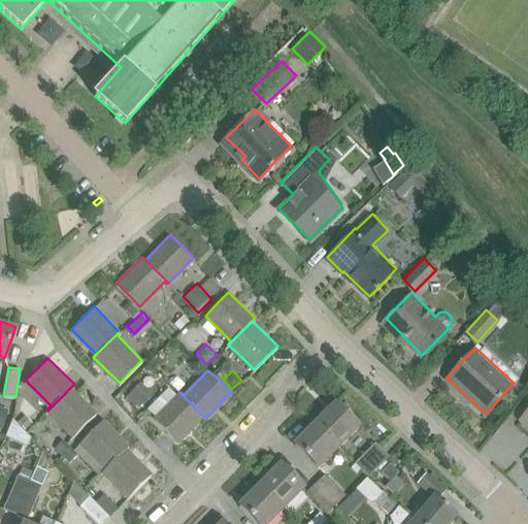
[(176,374),(169,382),(177,389),(184,383),(176,374)]
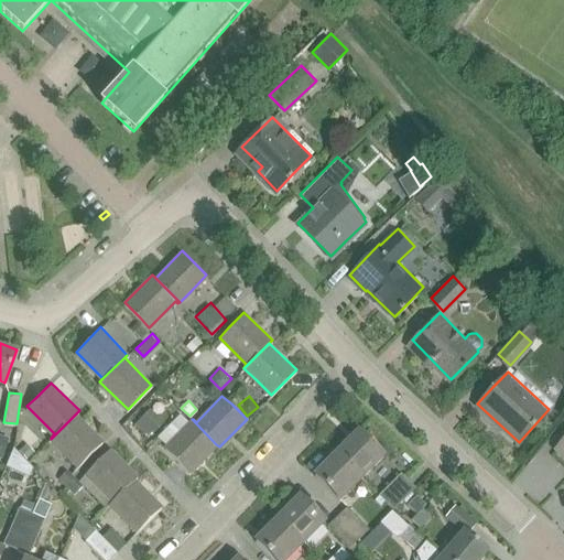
[(150,406),(140,416),(152,428),(153,429),(163,419),(150,406)]
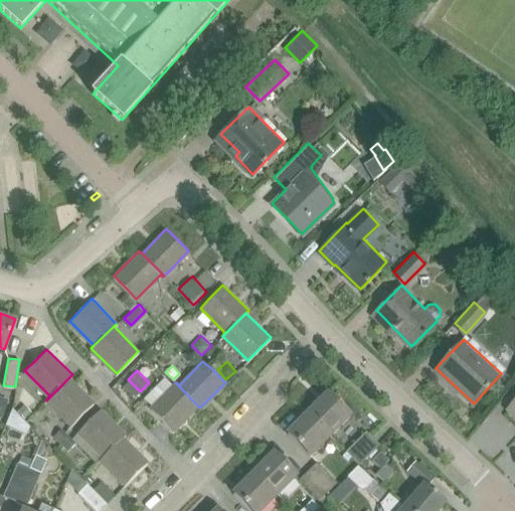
[(70,424),(79,416),(94,402),(69,377),(46,400),(70,424)]
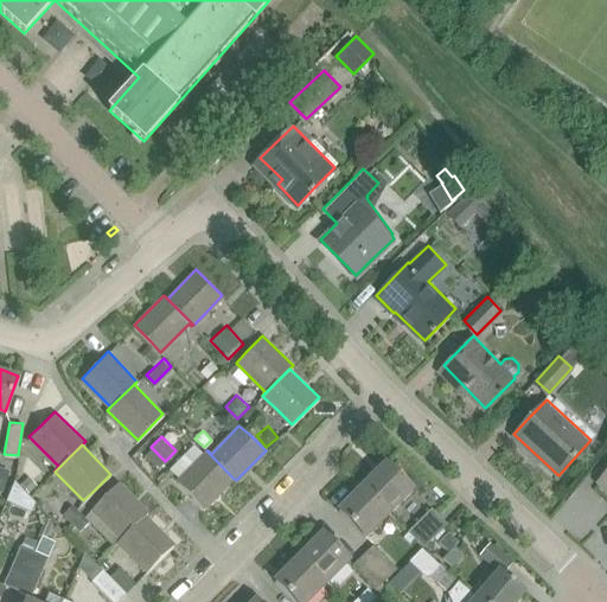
[(204,506),(232,478),(206,450),(195,463),(178,480),(204,506)]
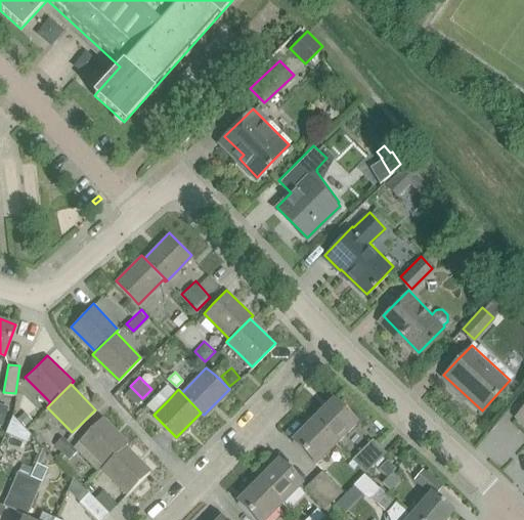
[(333,398),(312,419),(336,442),(342,436),(342,435),(356,421),(333,398)]
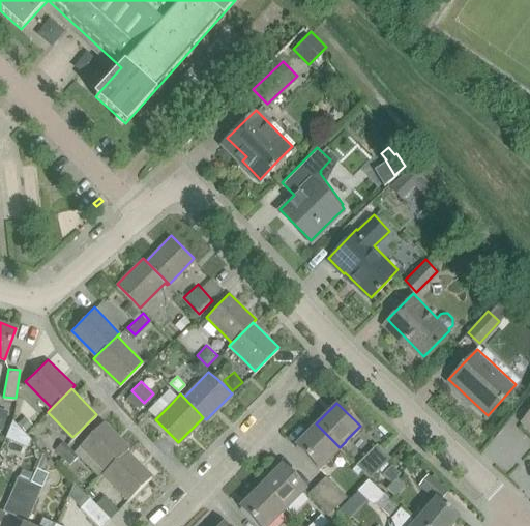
[(23,414),(18,419),(24,427),(30,421),(23,414)]
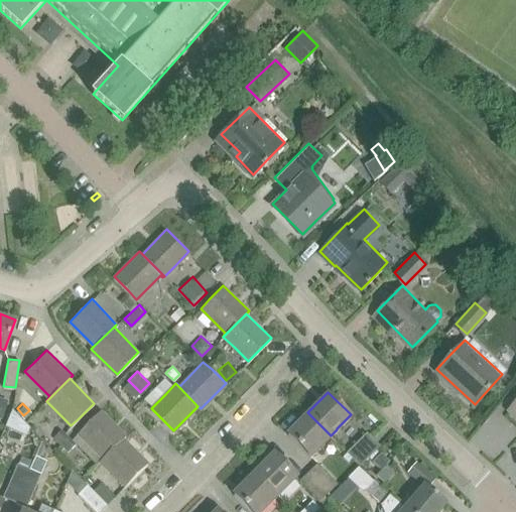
[(101,460),(123,437),(126,434),(101,409),(78,432),(102,457),(100,459),(101,460)]
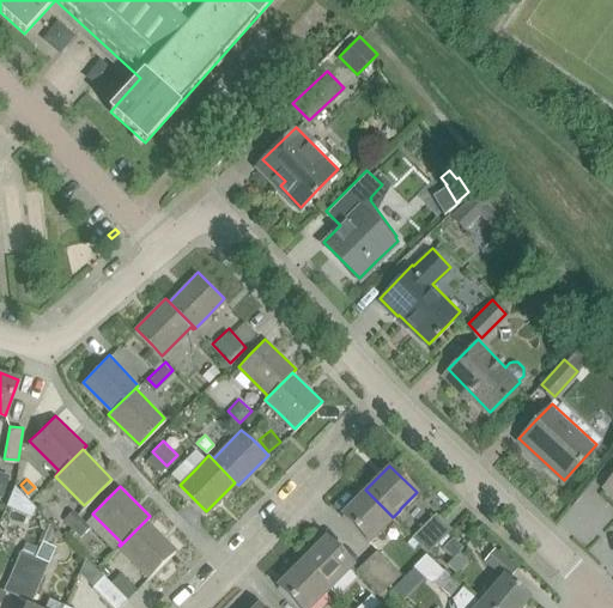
[(341,514),(359,530),(369,541),(393,517),(365,490),(341,514)]
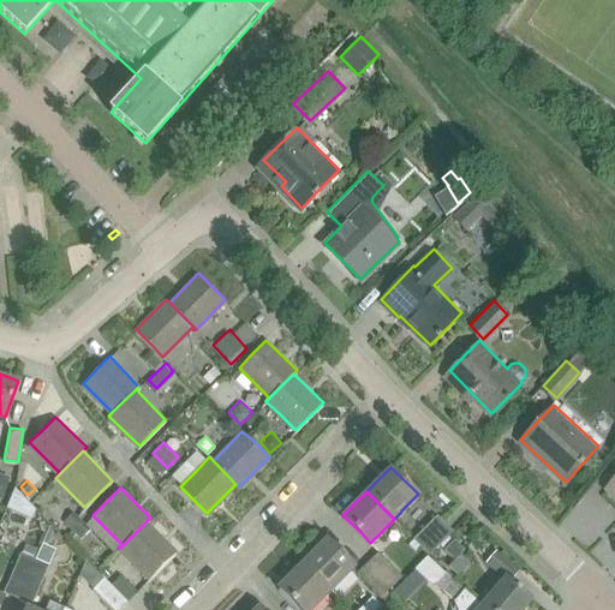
[(65,518),(73,526),(82,518),(73,509),(65,518)]
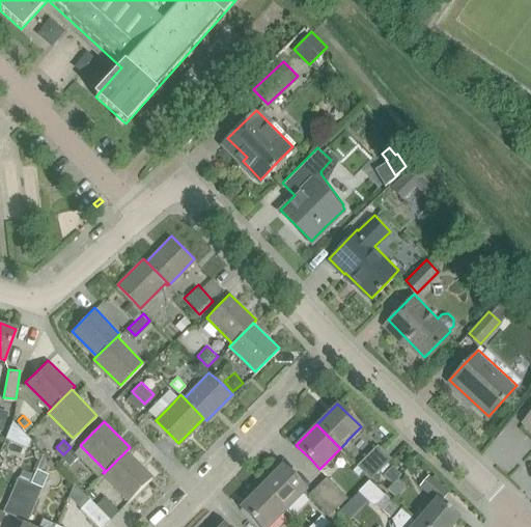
[(370,477),(376,471),(391,456),(378,443),(363,458),(357,464),(370,477)]
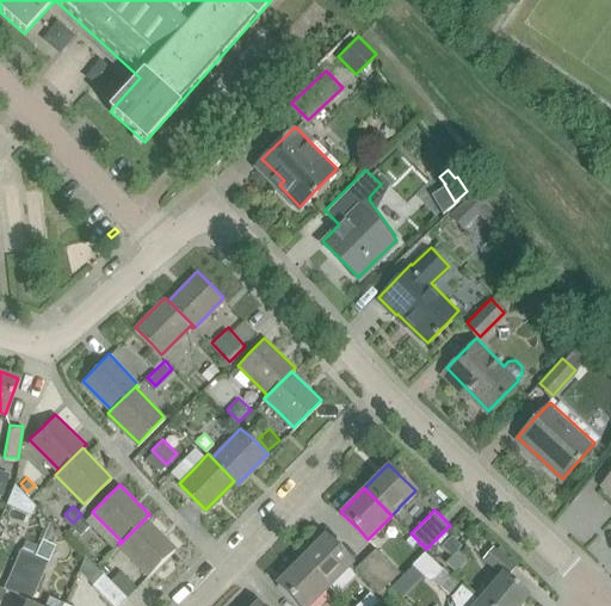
[(90,524),(81,514),(73,523),(81,532),(90,524)]
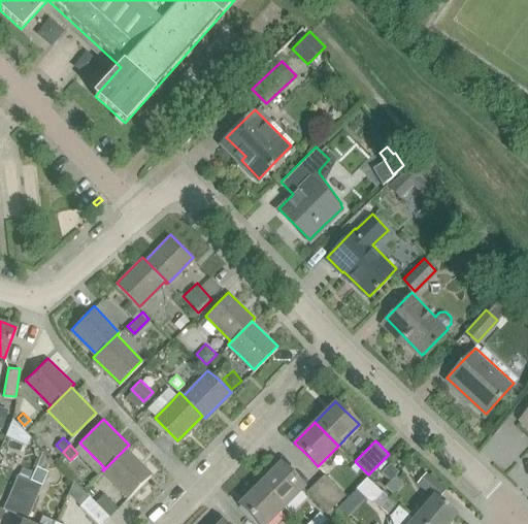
[(103,470),(113,482),(128,496),(152,472),(126,448),(103,470)]
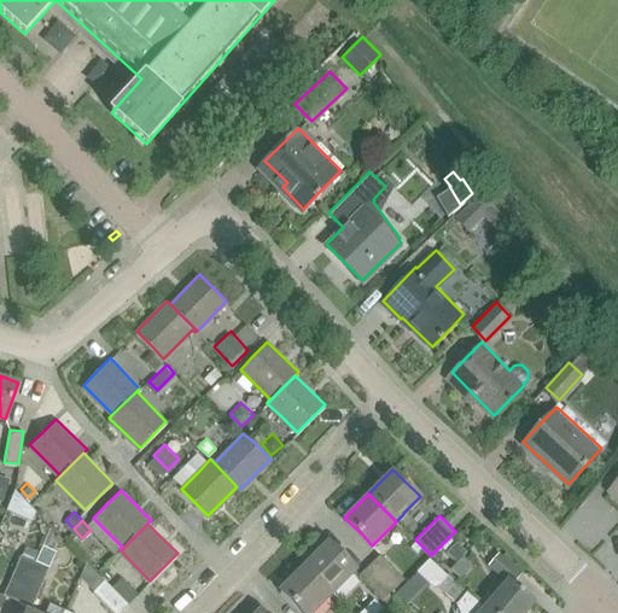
[(39,549),(18,599),(31,606),(57,548),(47,544),(53,530),(50,525),(39,549)]
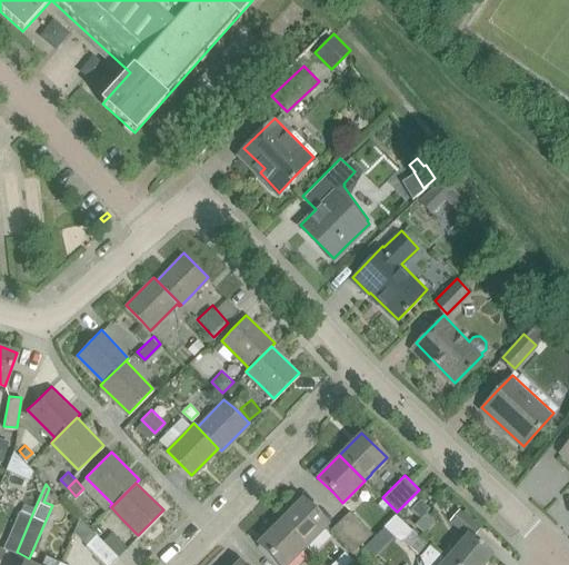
[(420,516),(427,509),(429,506),(420,497),(411,507),(420,516)]
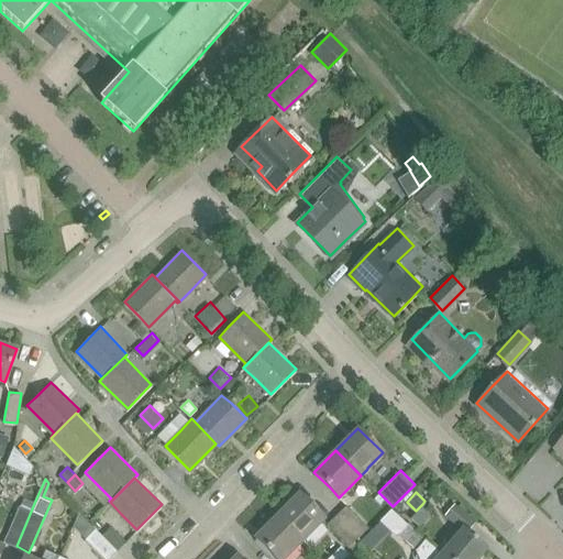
[(277,515),(301,540),(323,518),(299,493),(277,515)]
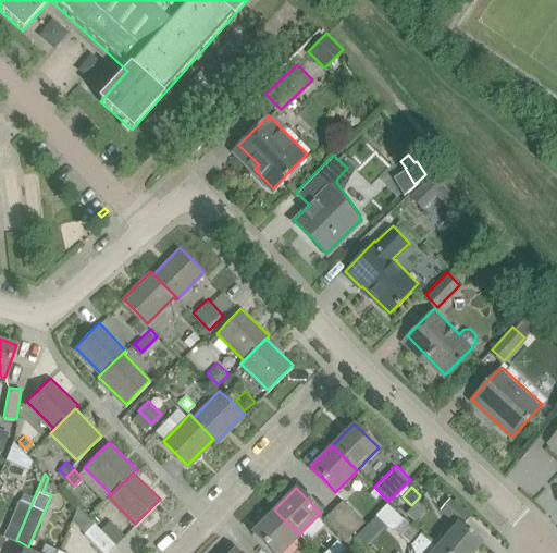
[(3,535),(16,540),(35,495),(23,490),(3,535)]
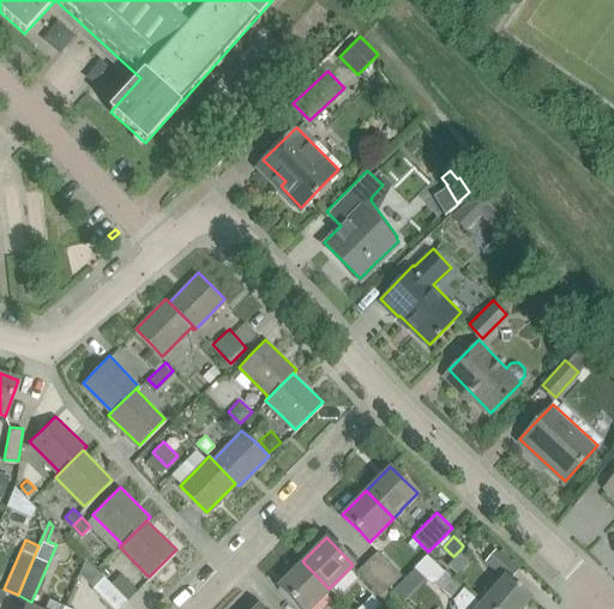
[(419,579),(432,565),(411,547),(399,561),(419,579)]
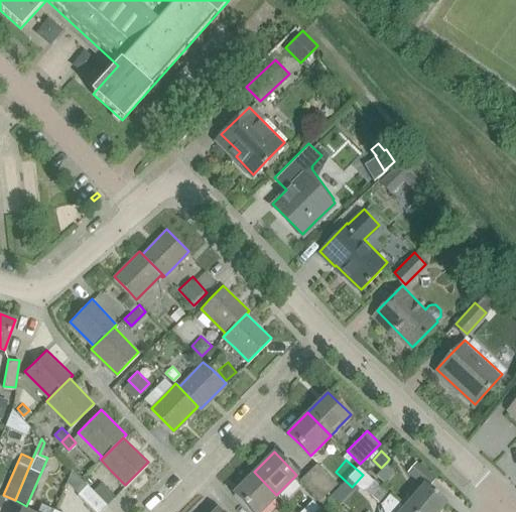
[(404,508),(409,511),(437,511),(446,502),(427,486),(435,476),(417,461),(407,472),(423,485),(404,508)]
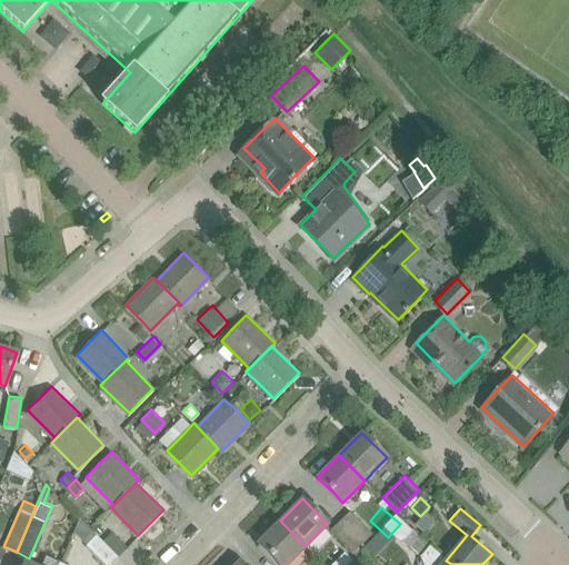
[(350,511),(341,519),(362,541),(372,532),(350,511)]
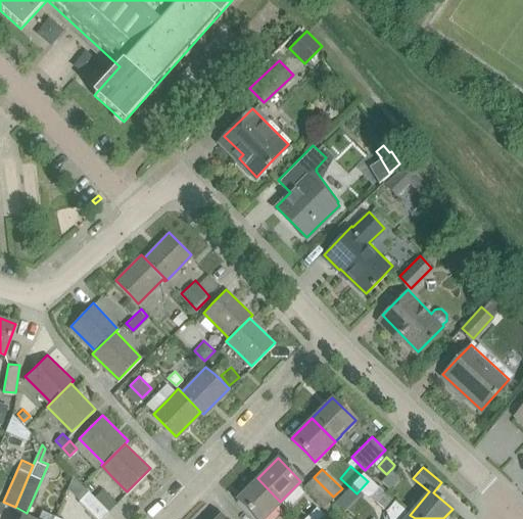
[(324,506),(333,497),(314,477),(304,485),(324,506)]
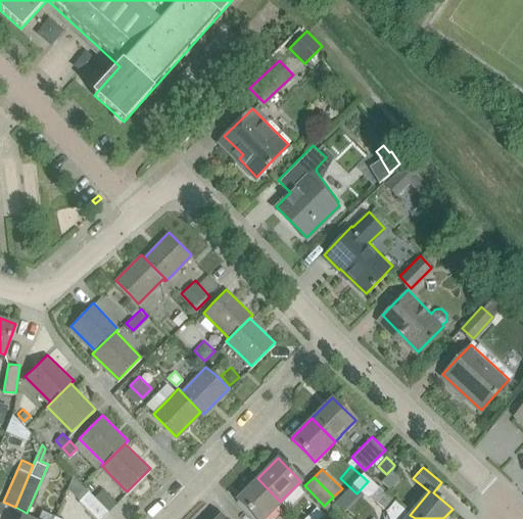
[(237,499),(251,514),(256,518),(263,518),(280,502),(257,478),(237,499)]
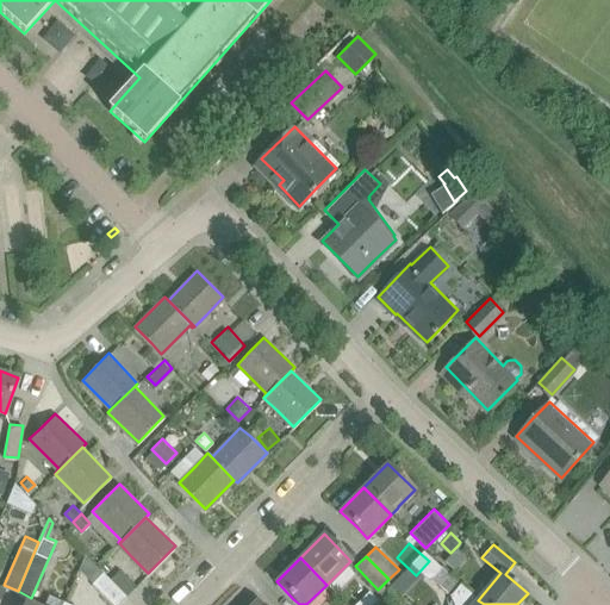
[(103,571),(92,581),(114,604),(116,604),(126,594),(103,571)]
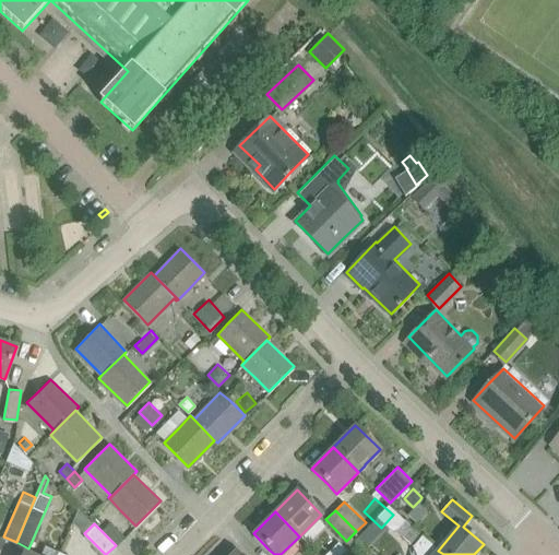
[(411,526),(403,534),(413,544),(420,534),(411,526)]
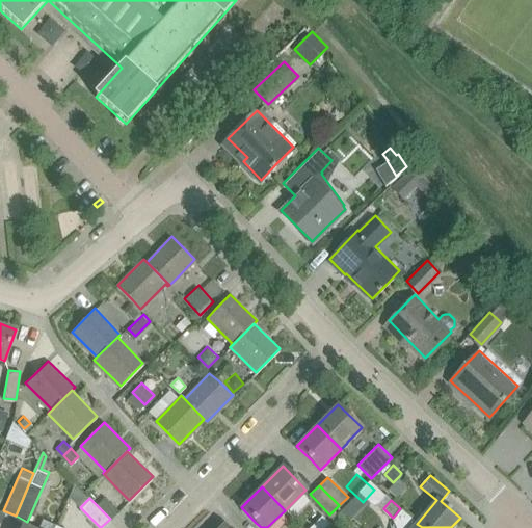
[(400,508),(393,518),(397,527),(422,527),(417,524),(400,508)]
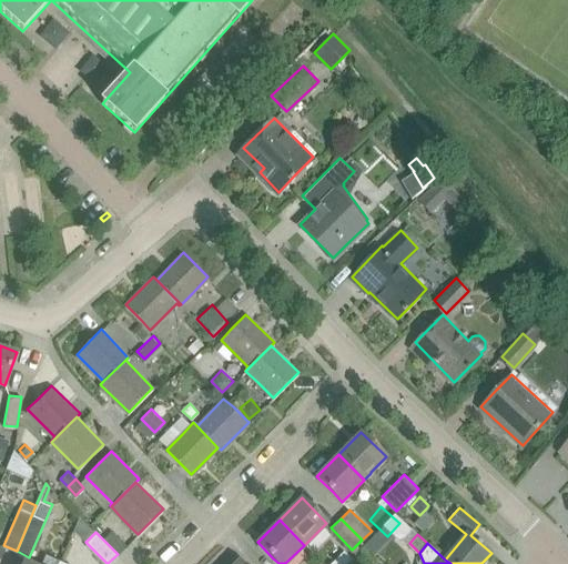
[(23,563),(57,563),(59,560),(46,554),(40,563),(32,563),(24,561),(23,563)]
